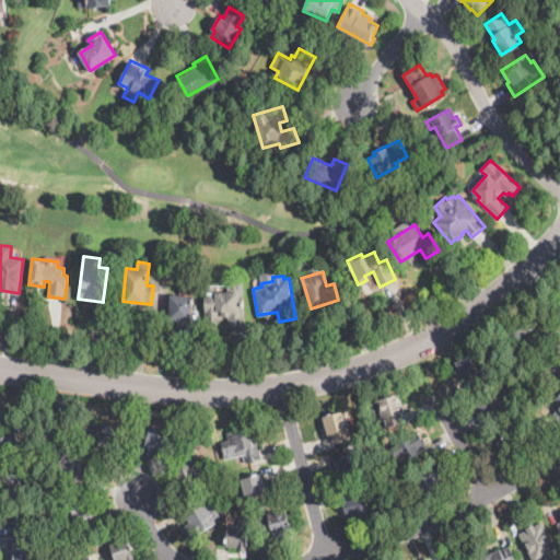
[(243,313),(243,318),(244,326),(229,327),(228,314),(220,315),(220,324),(206,325),(205,307),(205,292),(243,291),(243,313)]
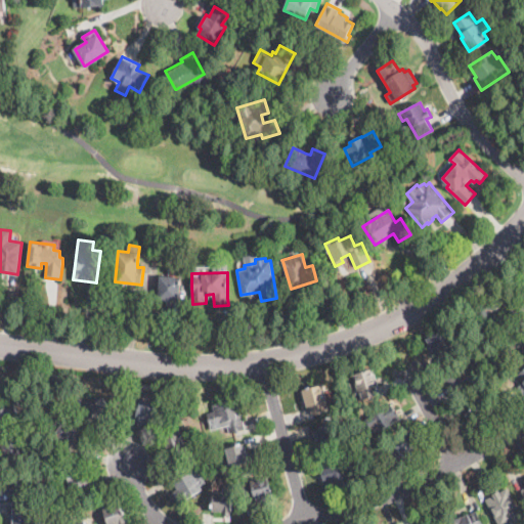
[(178,300),(158,299),(159,275),(180,276),(178,300)]
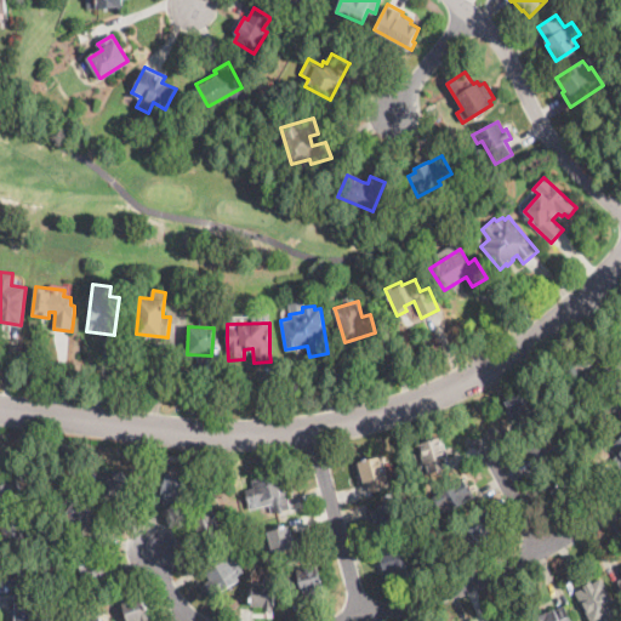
[(522,427),(520,428),(505,400),(524,388),(541,416),(522,427)]
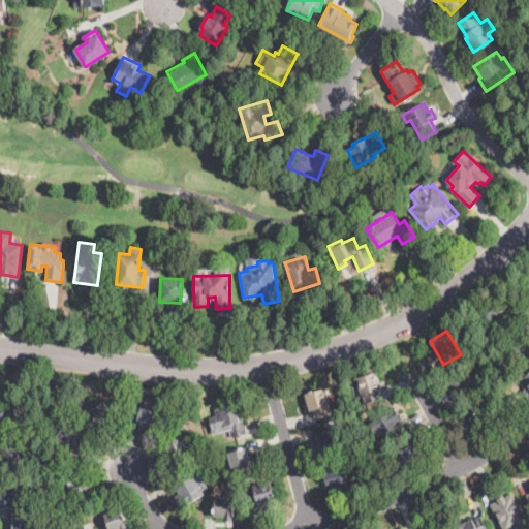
[(382,393),(383,398),(366,404),(363,395),(361,396),(359,389),(355,377),(375,371),(382,393)]
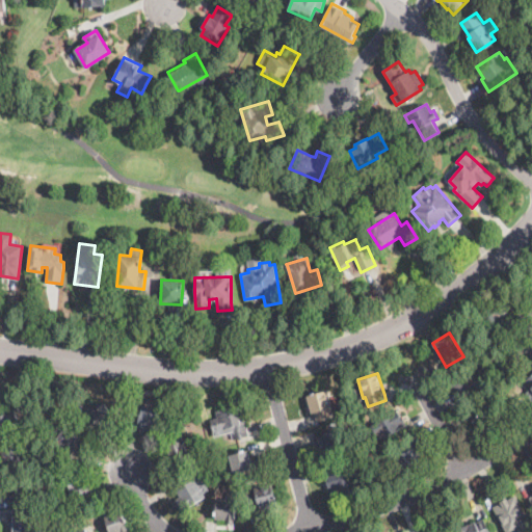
[(94,381),(94,389),(80,388),(81,380),(94,381)]
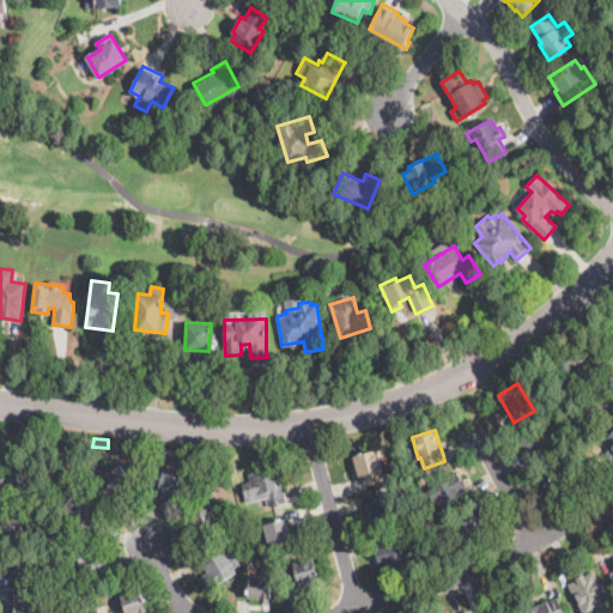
[(382,472),(383,477),(384,480),(365,485),(363,474),(358,475),(352,454),(376,448),(382,472)]
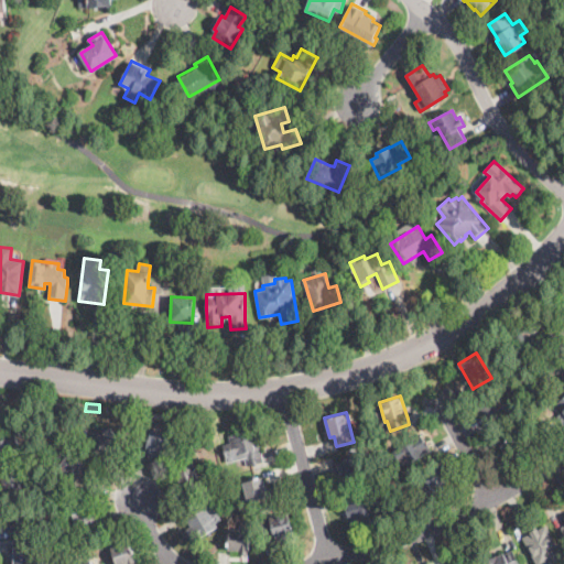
[(108,457),(99,463),(86,441),(86,440),(110,425),(123,447),(108,457)]
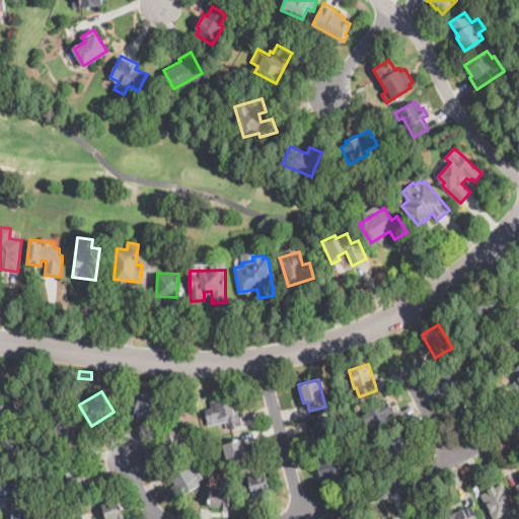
[(151,416),(149,422),(135,418),(136,414),(126,411),(128,401),(131,392),(155,399),(151,416)]
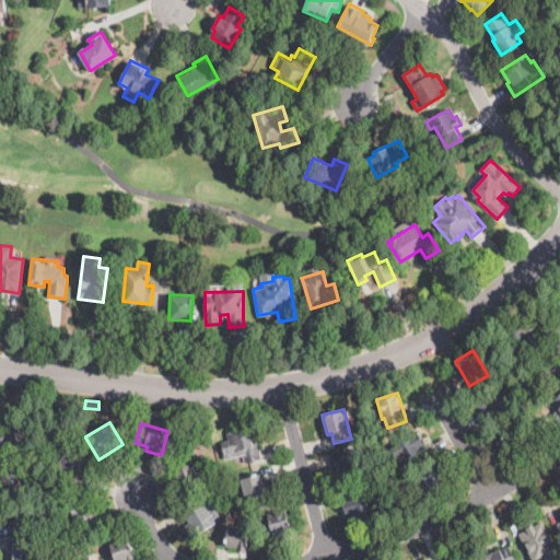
[(258,448),(260,454),(261,458),(245,463),(243,454),(234,456),(233,455),(226,431),(252,424),(258,448)]
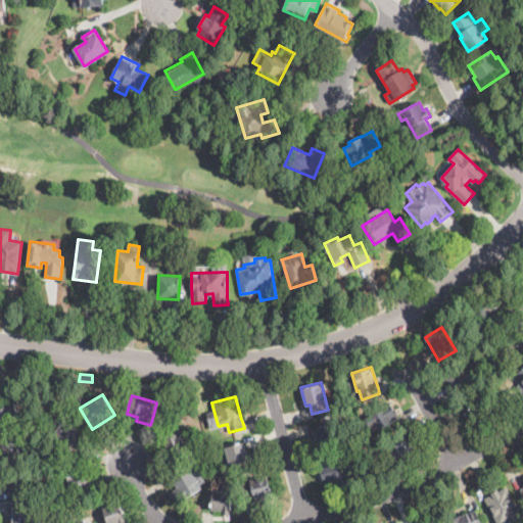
[(0,425),(0,406),(12,401),(18,419),(0,425)]
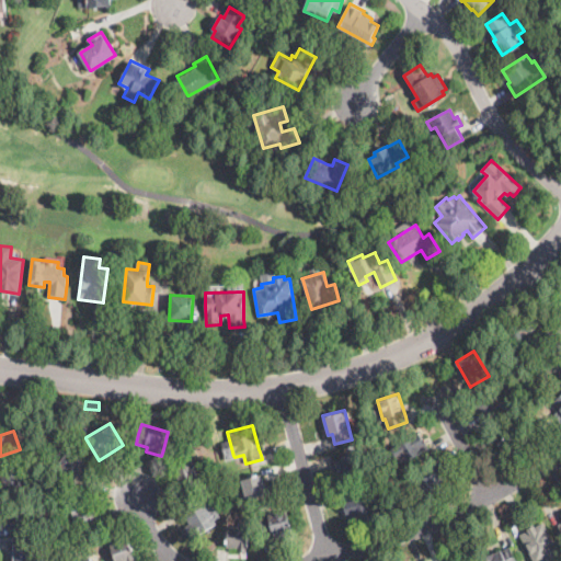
[(419,461),(415,462),(407,446),(427,436),(436,451),(419,461)]
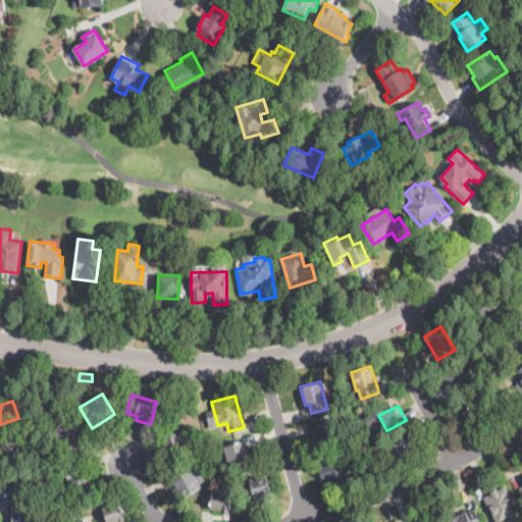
[(77,439),(75,442),(72,440),(67,449),(51,437),(57,428),(53,425),(57,418),(82,433),(77,439)]
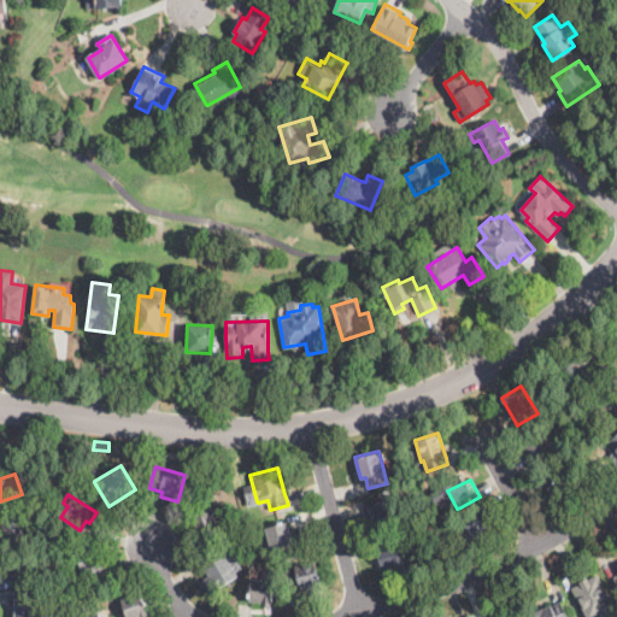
[(392,515),(400,512),(403,523),(371,530),(365,505),(388,500),(392,515)]
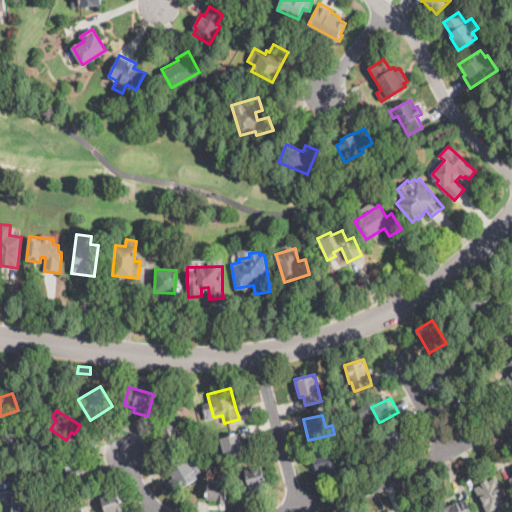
[(166,446),(165,446),(158,426),(175,420),(182,440),(166,446)]
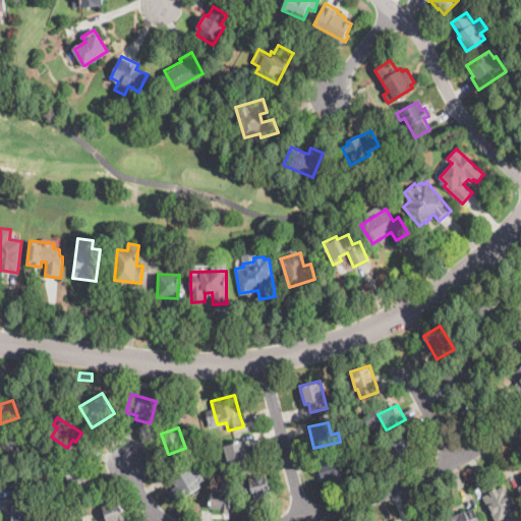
[(398,433),(401,441),(406,439),(414,454),(393,465),(384,448),(386,447),(382,440),(397,431),(398,433)]
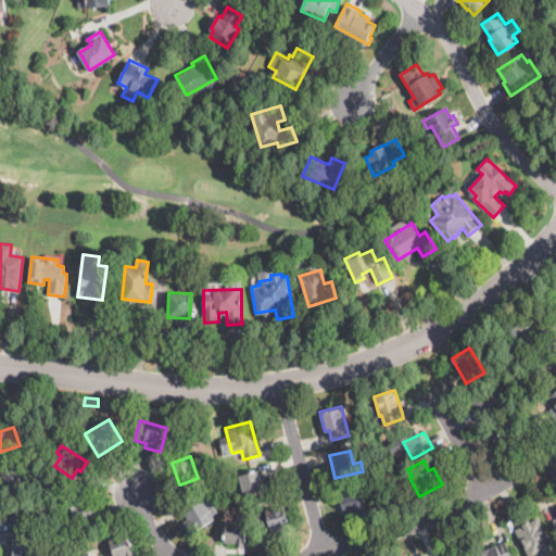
[(3,490),(0,481),(0,469),(22,462),(25,470),(22,471),(25,481),(3,490)]
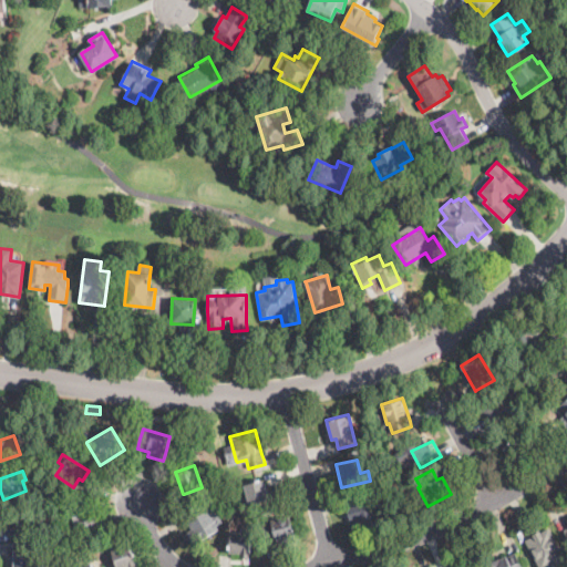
[(266,485),(268,493),(269,492),(271,500),(251,505),(250,503),(245,485),(265,480),(266,485)]
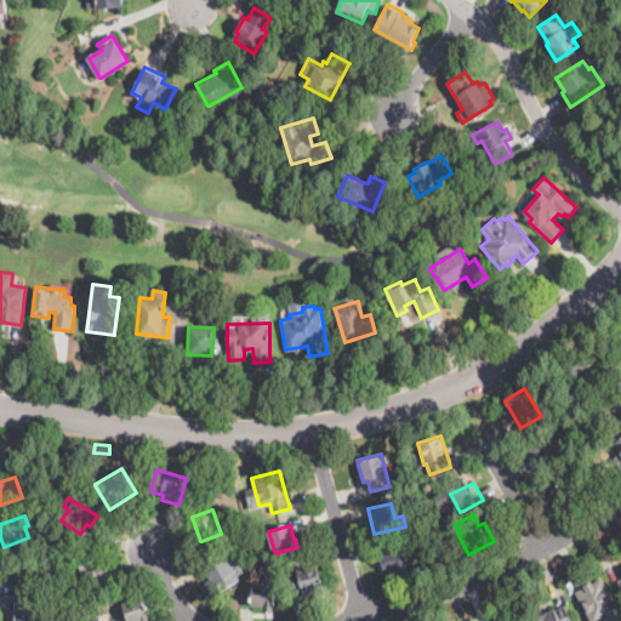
[(403,539),(405,547),(408,546),(410,556),(412,554),(416,567),(410,568),(412,574),(385,582),(379,558),(388,556),(385,543),(403,539)]
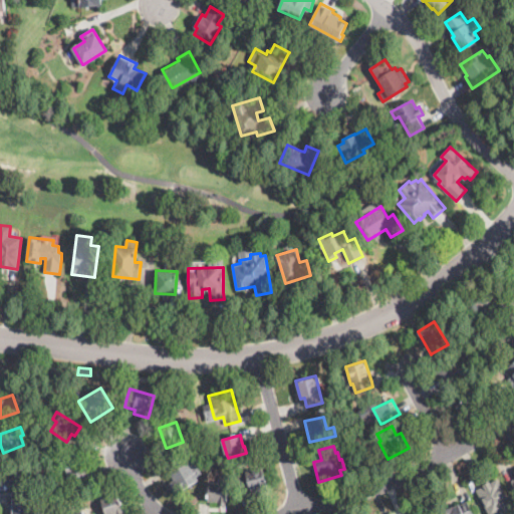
[(184,490),(176,494),(169,483),(174,480),(170,473),(178,468),(173,461),(187,452),(195,465),(190,468),(198,480),(184,490)]
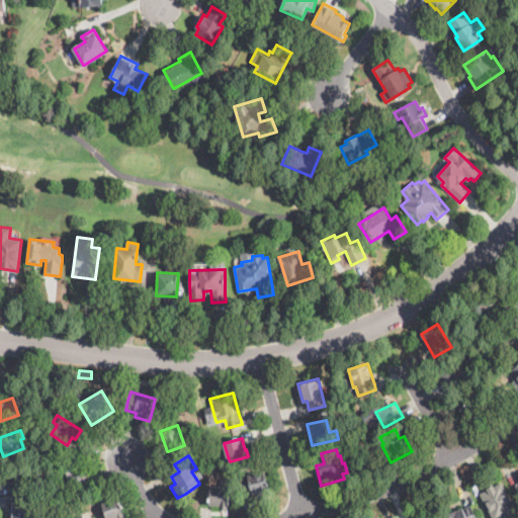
[(266,483),(269,493),(269,494),(254,497),(253,493),(243,495),(239,479),(246,477),(246,473),(263,469),(266,483)]
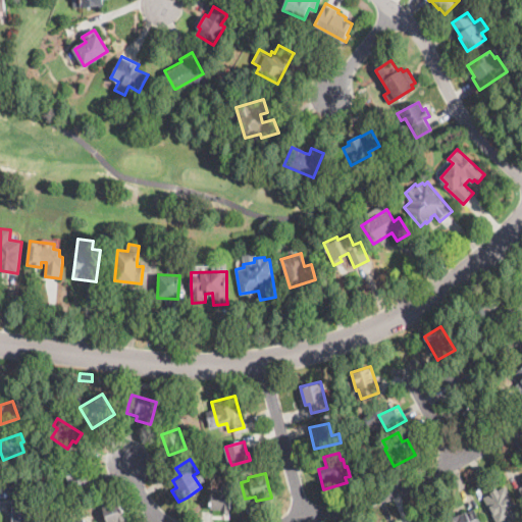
[(521,521),(496,521),(482,499),(506,485),(521,514),(521,521)]
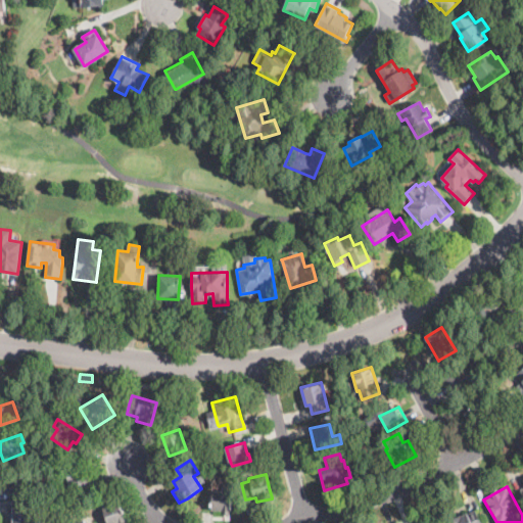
[(231,512),(231,513),(223,513),(223,510),(212,510),(212,490),(232,490),(231,512)]
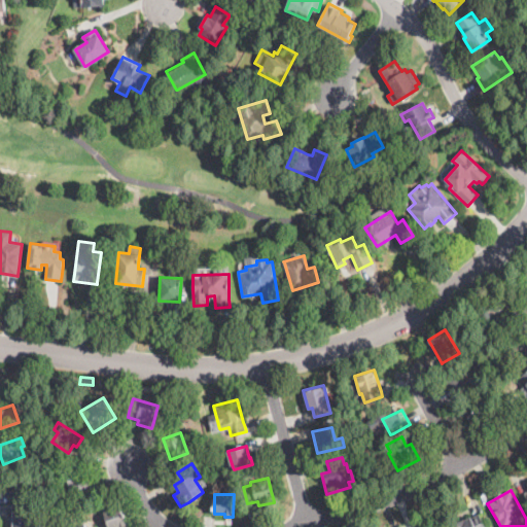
[(106,526),(102,512),(121,505),(128,526),(106,526)]
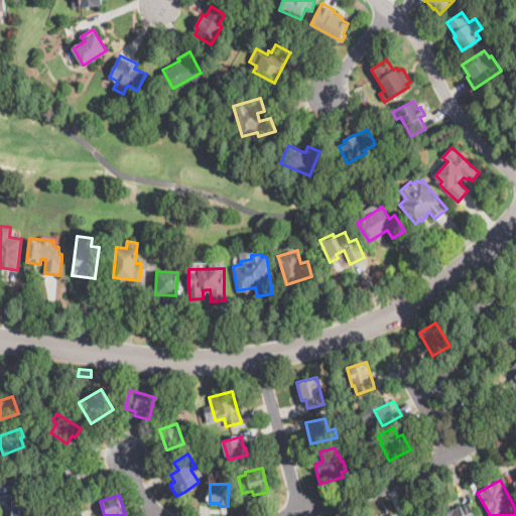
[(29,498),(30,510),(36,510),(36,515),(12,515),(12,512),(12,498),(29,498)]
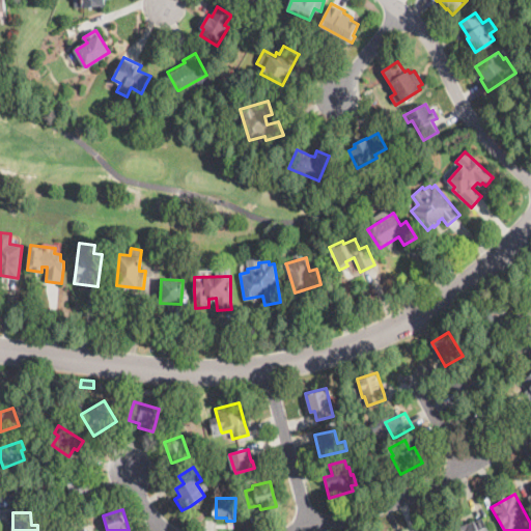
[(457,530),(482,518),(488,530),(457,530)]
